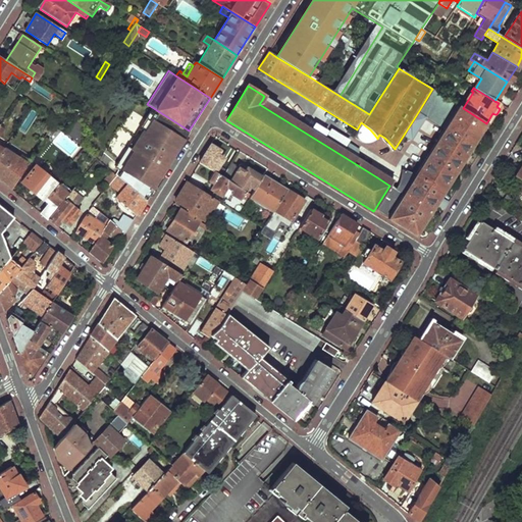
[(425,116),(445,128),(459,106),(432,89),(418,112),(425,116)]
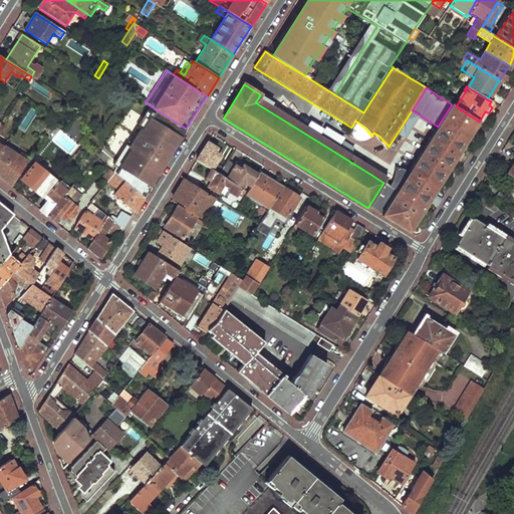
[(374,171),(258,98),(255,102),(371,175),(374,171)]
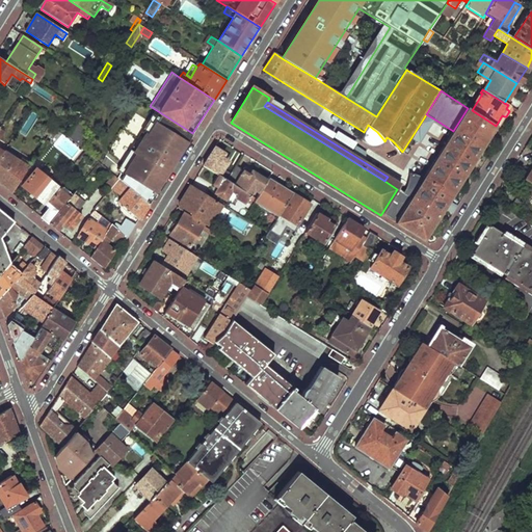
[(395,224),(424,241),(496,126),(472,110),(468,108),(453,131),(423,179),(411,197),(403,192),(397,189),(381,214),(395,222),(395,224)]
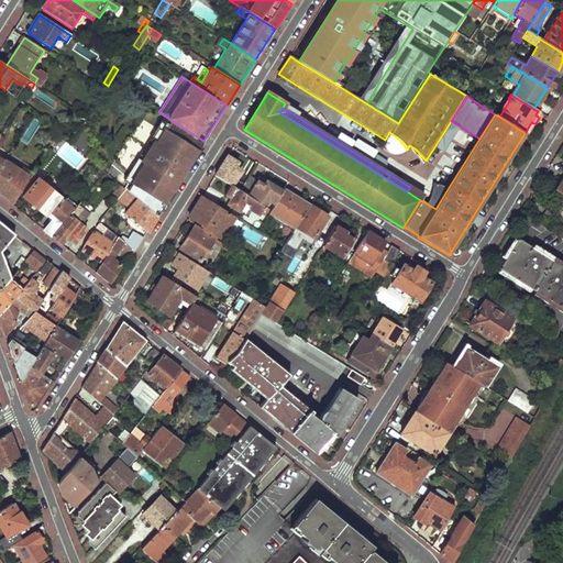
[(203,141),(167,118),(123,189),(125,190),(129,194),(138,200),(156,217),(203,141)]
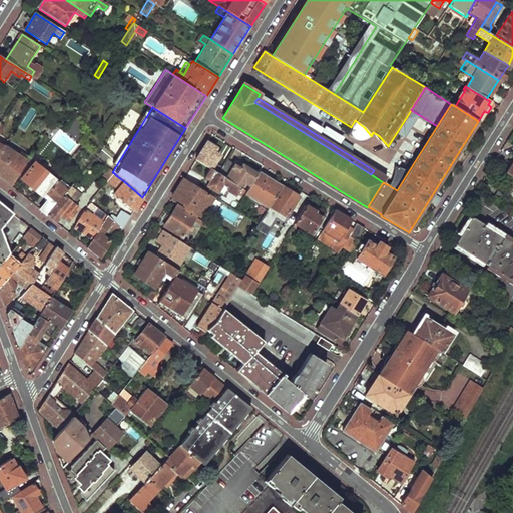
[(411,110),(397,132),(404,137),(418,114),(411,110)]
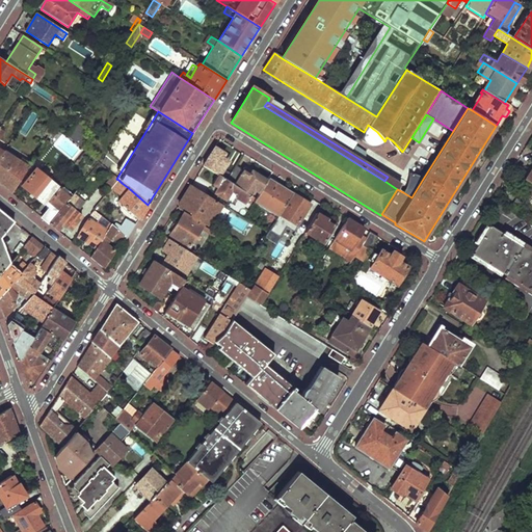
[(76,122),(67,136),(81,149),(87,138),(80,134),(85,128),(76,122)]
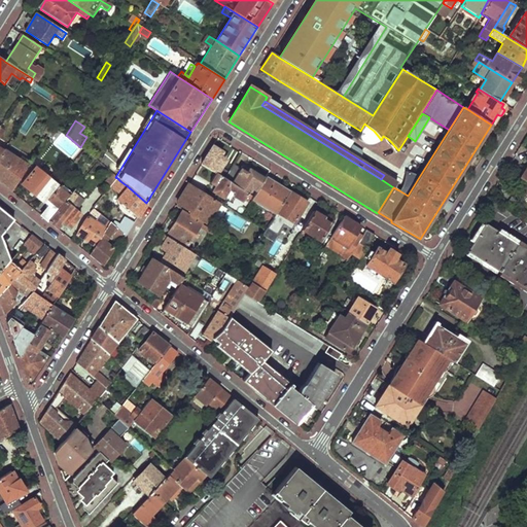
[(50,123),(43,132),(47,135),(54,125),(50,123)]
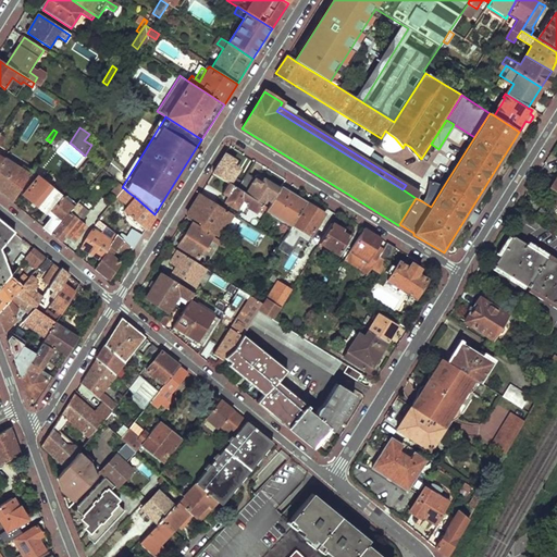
[(57,132),(50,143),(48,145),(51,147),(56,141),(58,143),(62,136),(57,132)]
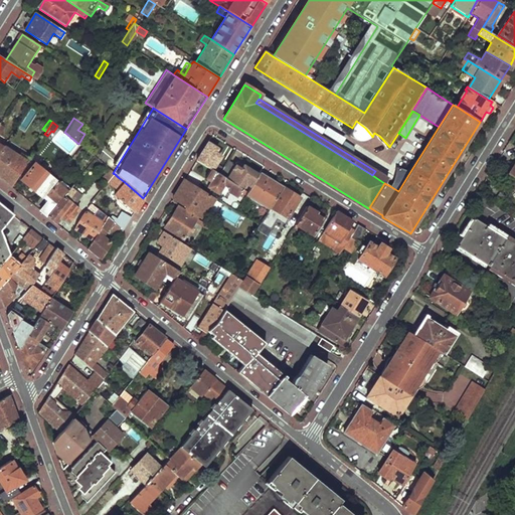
[(197,160),(211,170),(220,157),(214,152),(217,148),(208,143),(197,160)]
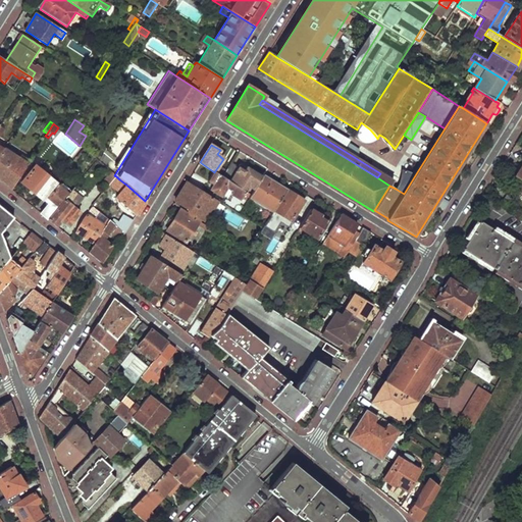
[(0,153),(0,180),(10,190),(28,163),(4,148),(0,153)]
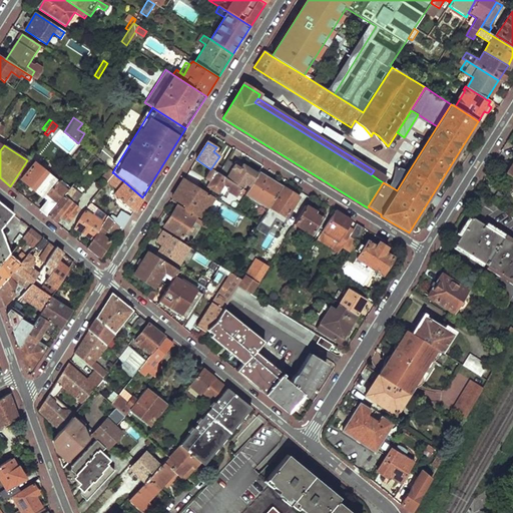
[(91,163),(100,170),(101,169),(104,165),(96,158),(91,163)]
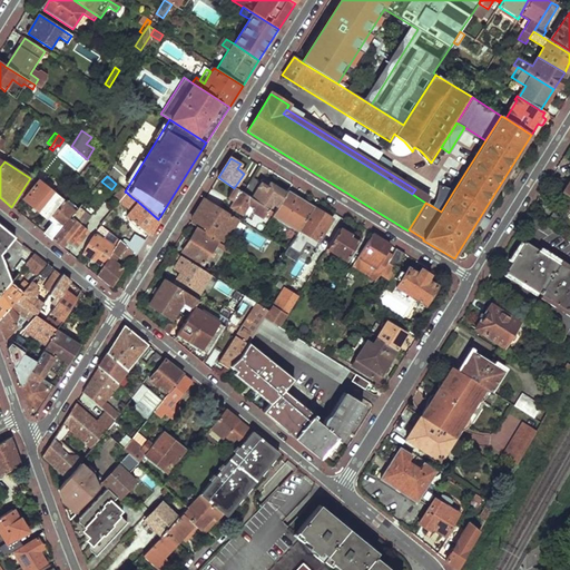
[(242,193),(268,209),(274,214),(287,193),(279,189),(269,183),(266,186),(251,177),(247,183),(242,193)]
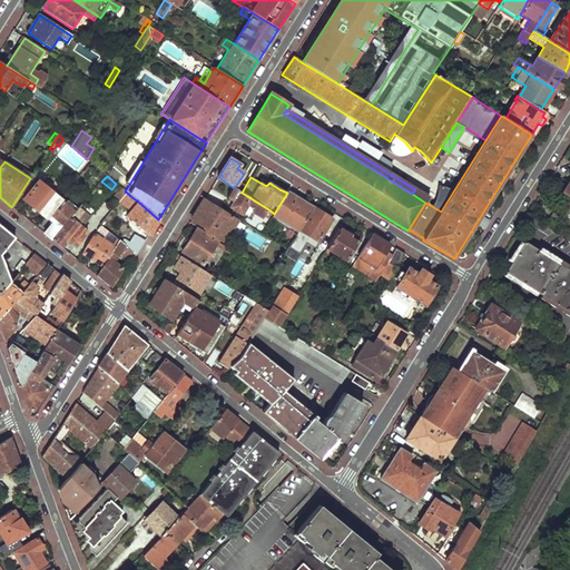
[(23,198),(46,218),(47,217),(52,223),(43,233),(51,239),(74,212),(74,210),(76,207),(69,203),(67,206),(62,203),(65,202),(36,178),(25,192),(27,194),(23,198)]
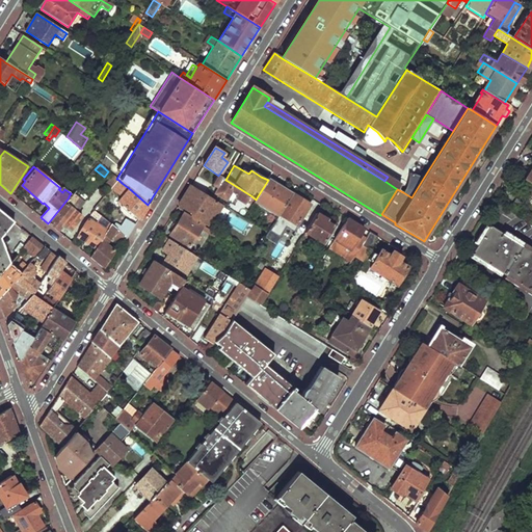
[(220,177),(225,180),(231,170),(227,167),(220,177)]
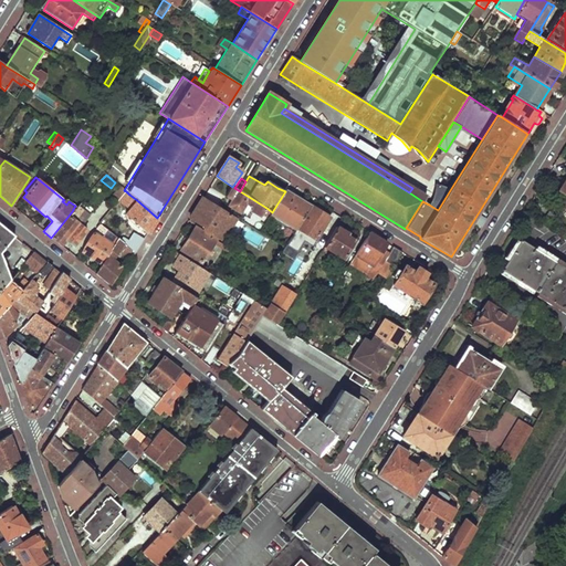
[(116,191),(112,196),(117,200),(126,191),(124,190),(115,182),(112,187),(116,191)]
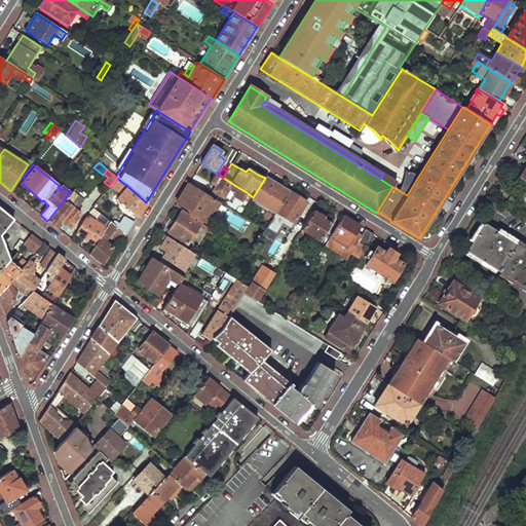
[(406,172),(404,172),(404,173),(404,175),(404,178),(403,182),(401,187),(399,190),(407,195),(418,177),(417,176),(414,174),(412,173),(411,173),(408,172),(406,172)]
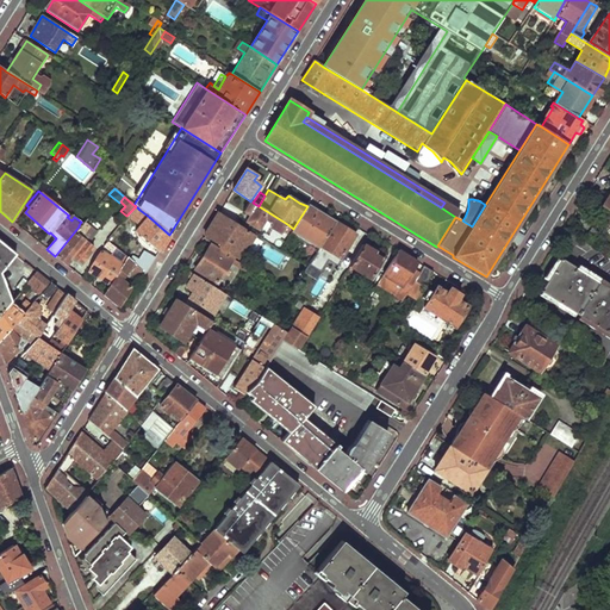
[(246,222),(259,230),(265,219),(272,223),(269,226),(281,234),(284,230),(287,224),(259,206),(253,203),(250,201),(243,212),(249,216),(246,222)]
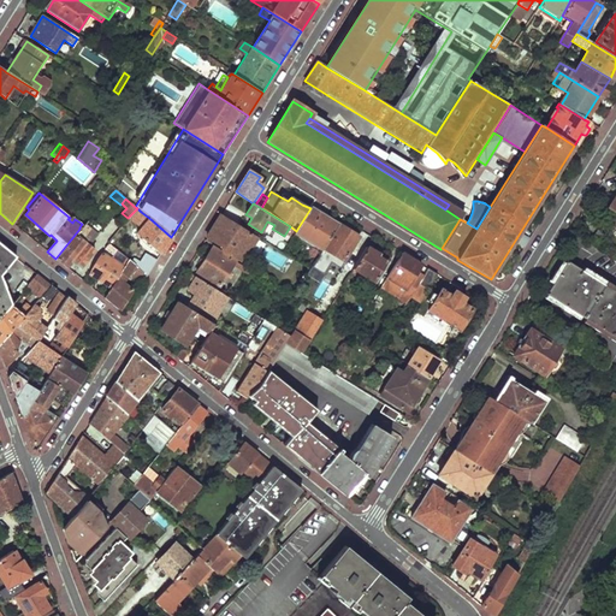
[(463,213),(449,205),(445,209),(460,219),(463,213)]
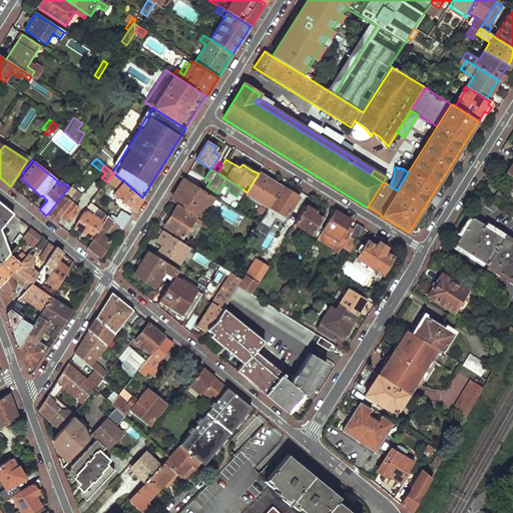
[(106,181),(111,185),(117,176),(114,173),(106,181)]
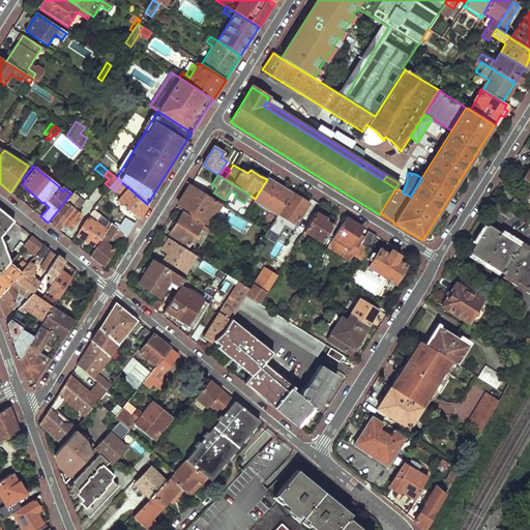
[(254,201),(277,215),(278,213),(291,194),(267,179),(255,199),(254,201)]
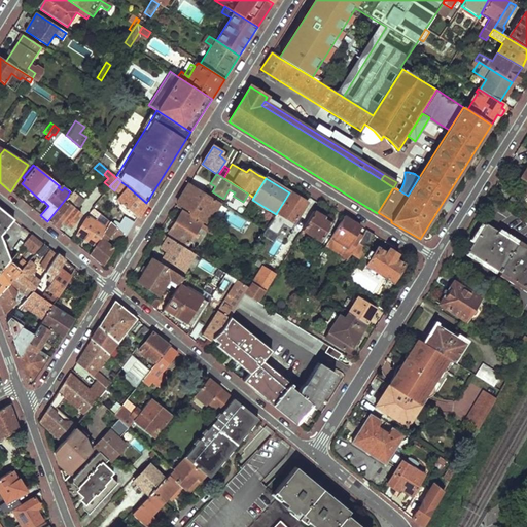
[(177,202),(197,214),(205,201),(212,205),(219,210),(222,204),(189,183),(177,202)]
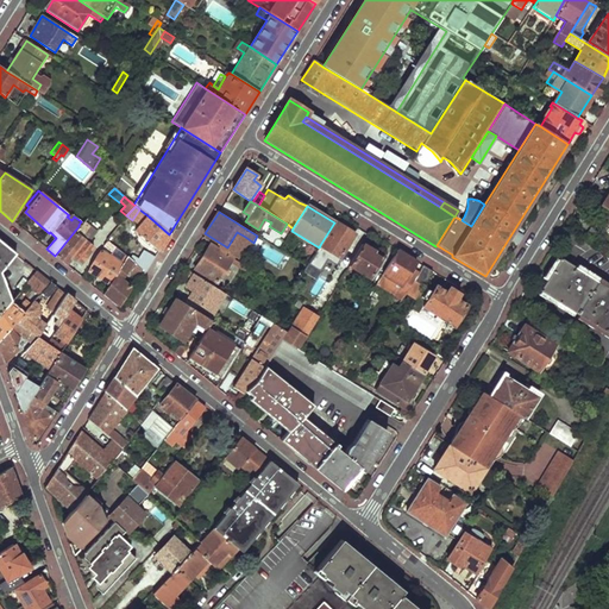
[(169,234),(149,217),(139,228),(133,224),(131,226),(137,232),(137,233),(158,251),(169,234)]
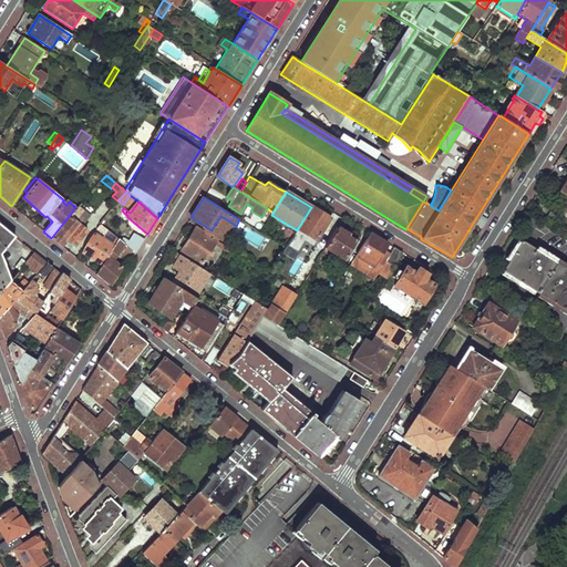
[(90,216),(78,206),(73,210),(51,238),(61,246),(66,239),(74,246),(89,230),(82,225),(90,216)]
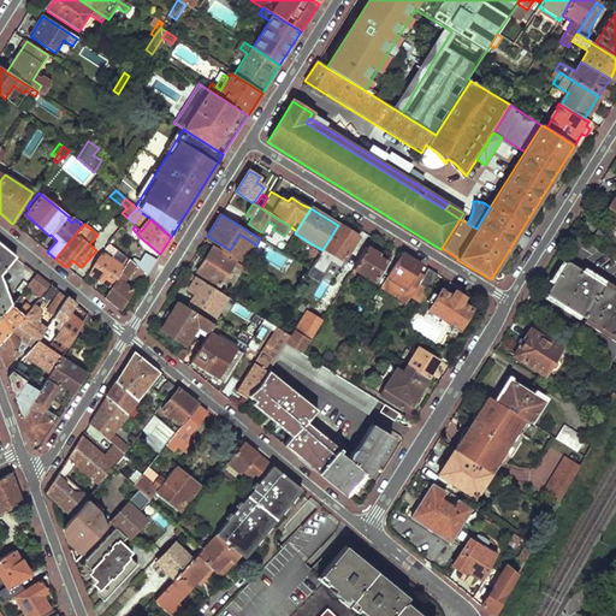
[(324,248),(343,260),(345,261),(360,238),(338,225),(324,248)]
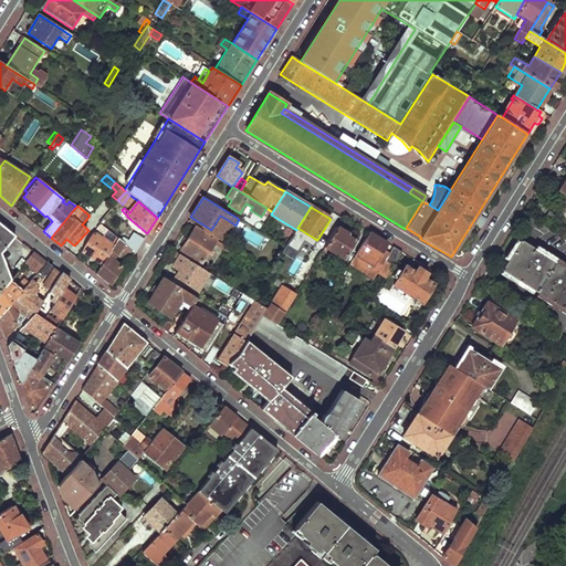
[(263,213),(270,217),(271,215),(272,212),(266,208),(263,213)]
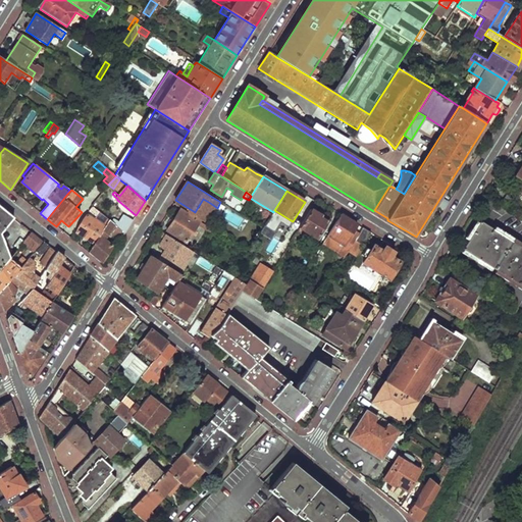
[(195,212),(194,215),(200,219),(203,215),(210,203),(203,199),(195,212)]
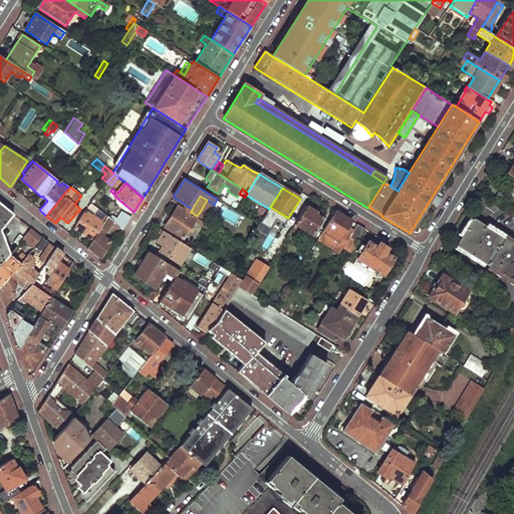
[(0,265),(9,255),(0,230),(13,214),(0,203),(0,265)]
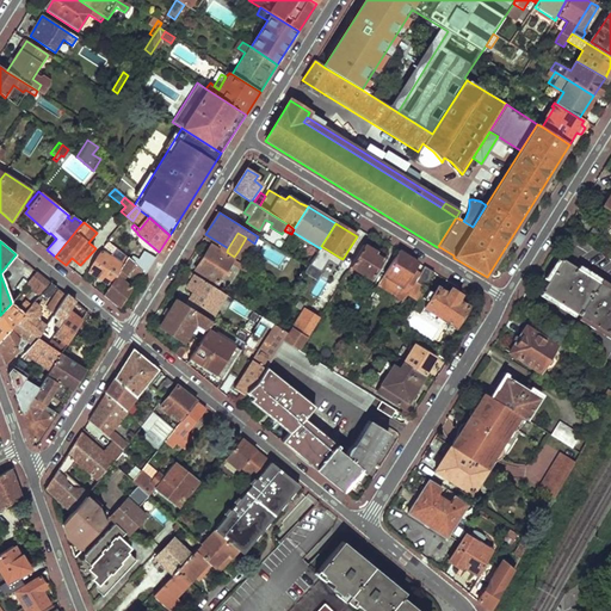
[(103,246),(111,253),(116,248),(107,241),(103,246)]
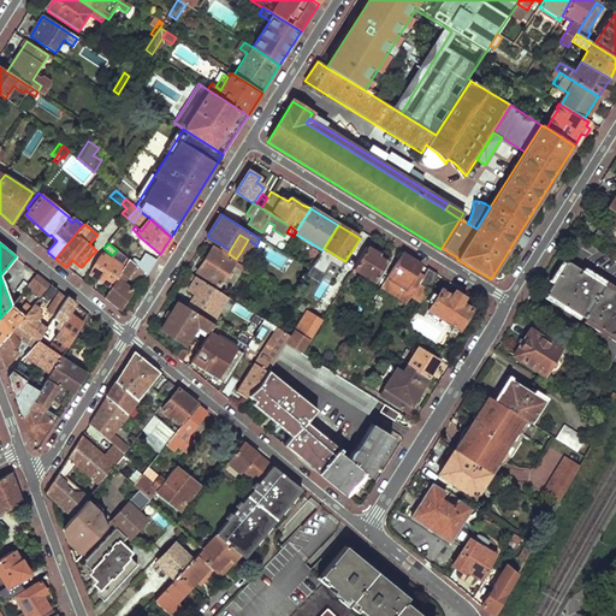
[(213,247),(199,270),(220,283),(232,265),(242,271),(244,265),(213,247)]
